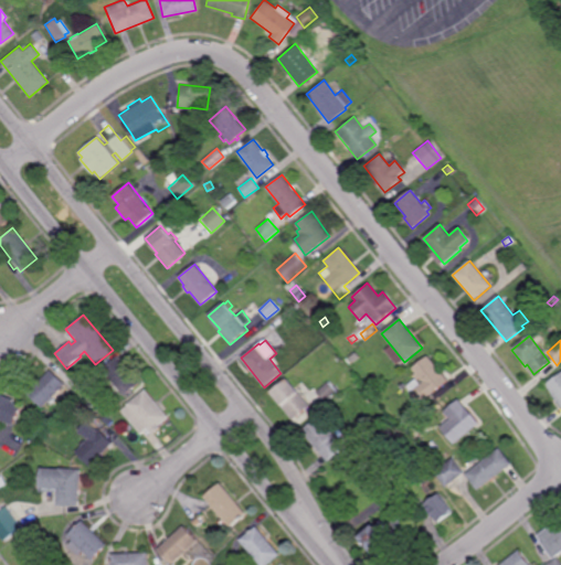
[(415,404),(408,393),(410,392),(405,386),(414,380),(411,376),(414,373),(411,369),(427,355),(446,381),(415,404)]
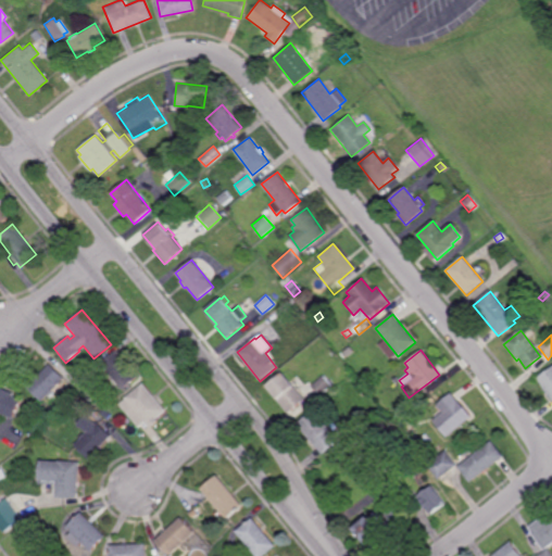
[(138,378),(122,392),(115,384),(110,388),(103,380),(109,376),(104,369),(103,370),(98,365),(115,351),(138,378)]
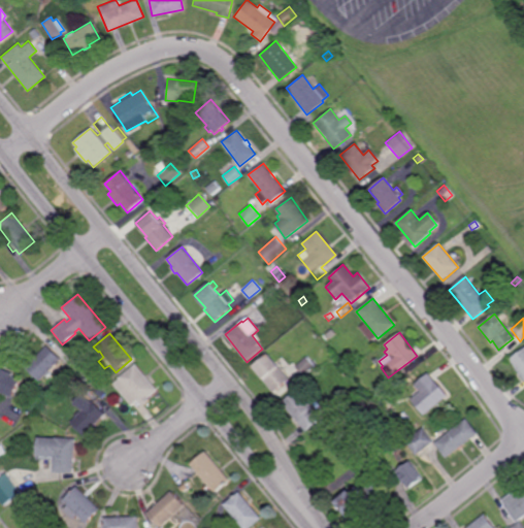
[(38,382),(25,368),(46,347),(60,360),(38,382)]
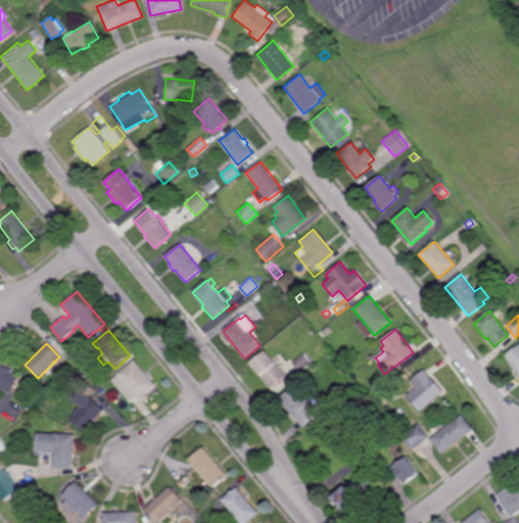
[(518,381),(502,355),(518,343),(518,381)]
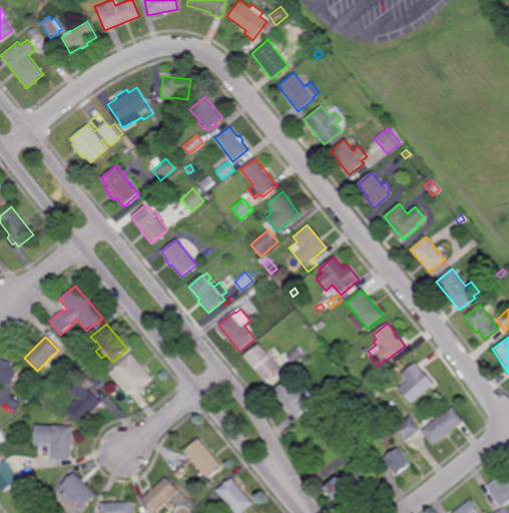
[(265,382),(245,357),(263,344),(281,369),(265,382)]
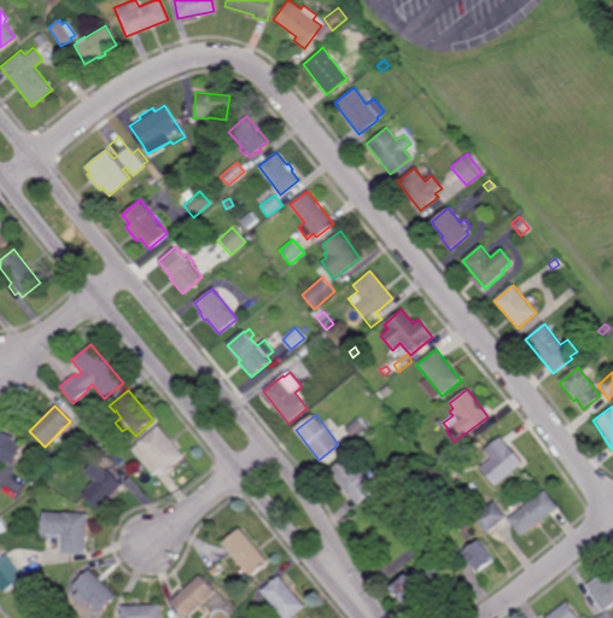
[(352,441),(344,430),(356,419),(366,430),(352,441)]
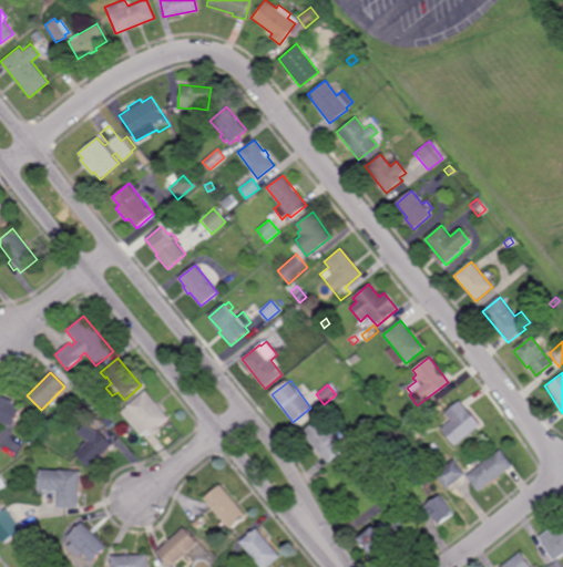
[(145,442),(141,435),(140,436),(120,412),(126,406),(125,406),(144,391),(167,419),(157,428),(160,430),(145,442)]
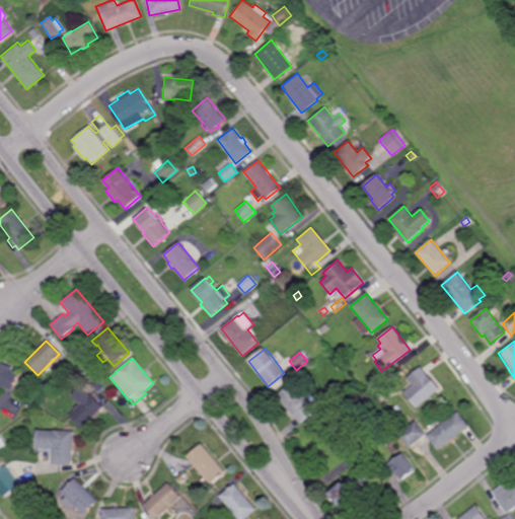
[(62,369),(59,363),(65,359),(69,365),(62,369)]
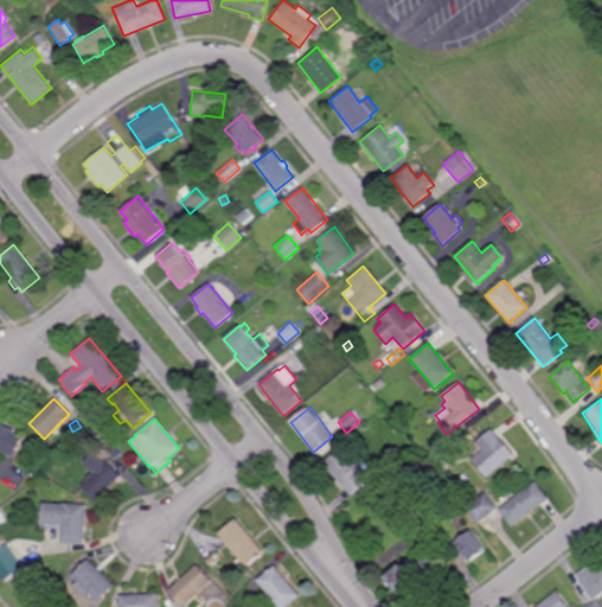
[(0,423),(14,429),(13,433),(23,438),(13,458),(0,452),(0,423)]
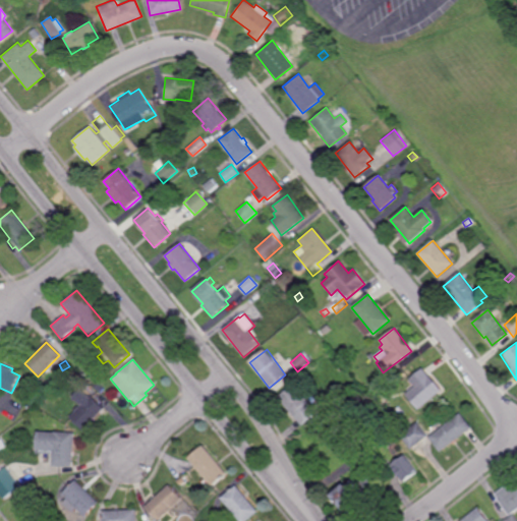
[(415,410),(403,395),(413,388),(407,380),(422,368),(440,392),(415,410)]
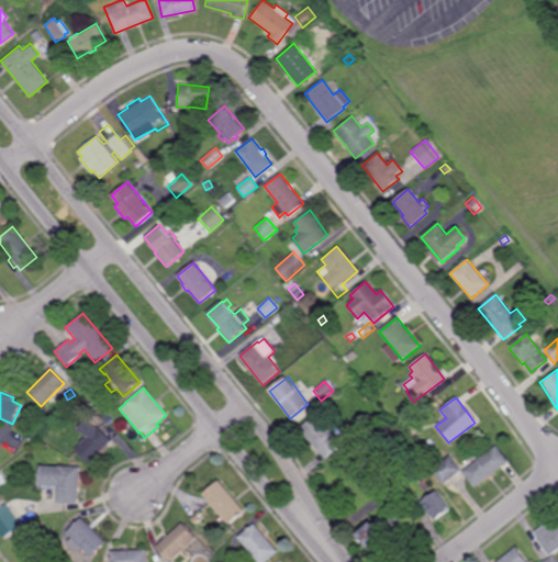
[(411,417),(404,413),(409,408),(414,413),(411,417)]
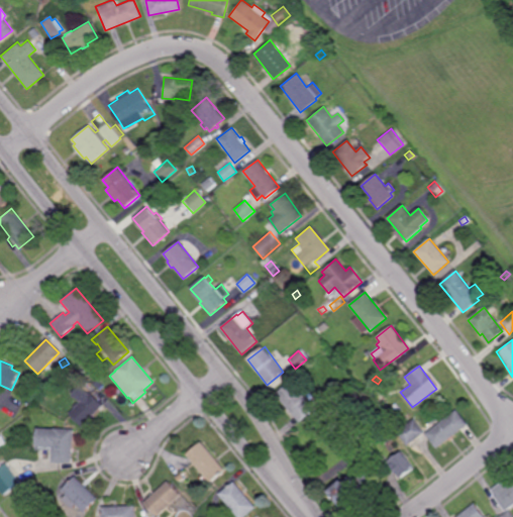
[(297,421),(276,394),(291,382),(312,410),(297,421)]
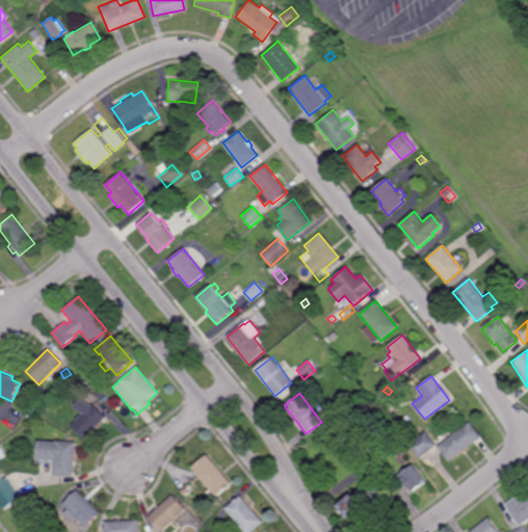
[(83,441),(69,427),(91,403),(105,417),(83,441)]
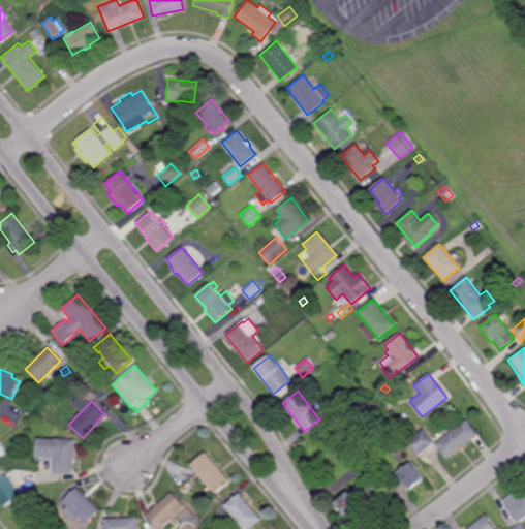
[(322,412),(319,409),(325,404),(328,407),(322,412)]
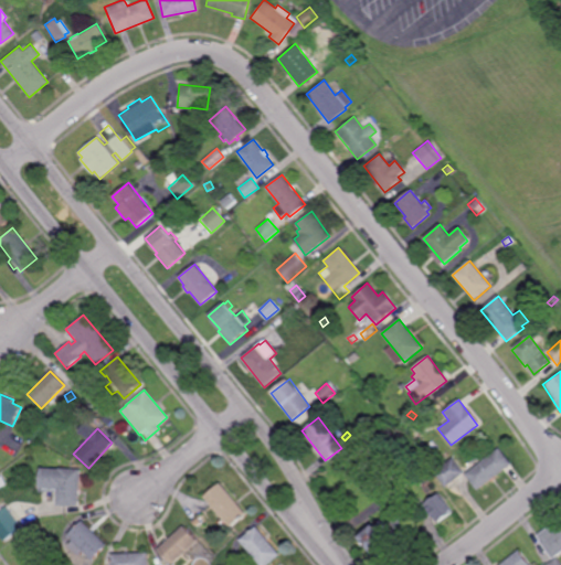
[(475,492),(462,475),(443,489),(431,473),(451,458),(463,473),(496,448),(509,466),(475,492)]
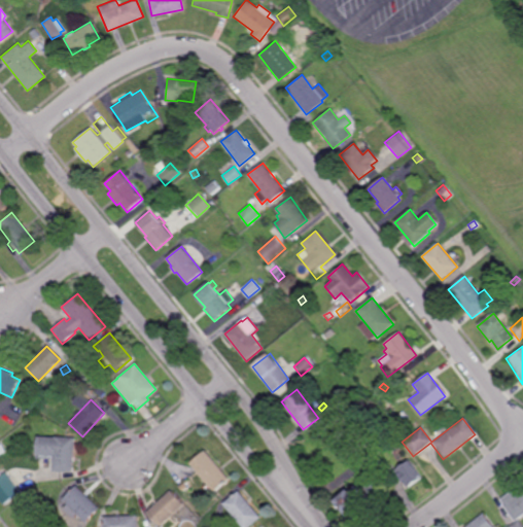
[(72,473),(51,472),(53,457),(36,456),(36,436),(74,438),(72,473)]
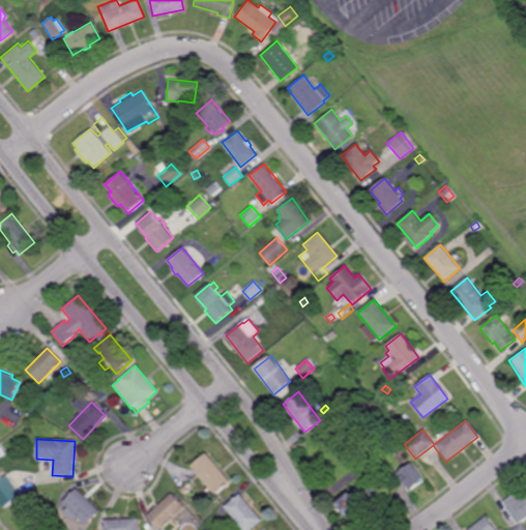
[(214,495),(191,466),(205,453),(229,481),(214,495)]
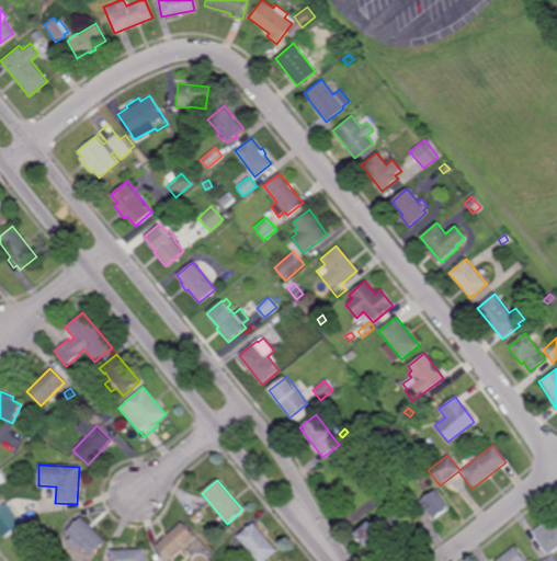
[(431,519),(446,508),(433,490),(418,501),(431,519)]
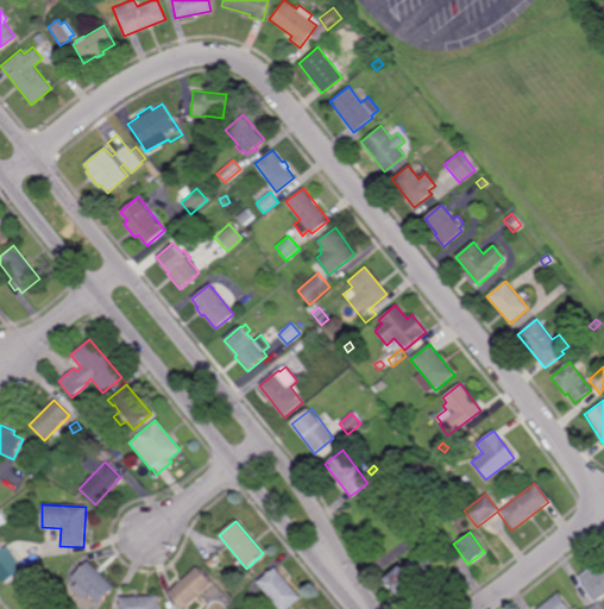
[(20,571),(6,547),(0,550),(0,582),(20,571)]
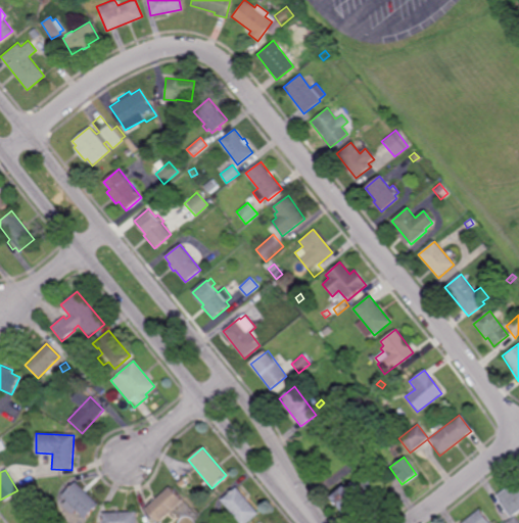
[(363,492),(365,494),(352,505),(357,510),(369,500),(376,508),(365,518),(360,512),(349,521),(332,501),(344,488),(347,491),(355,484),(357,487),(368,478),(373,484),(363,492)]
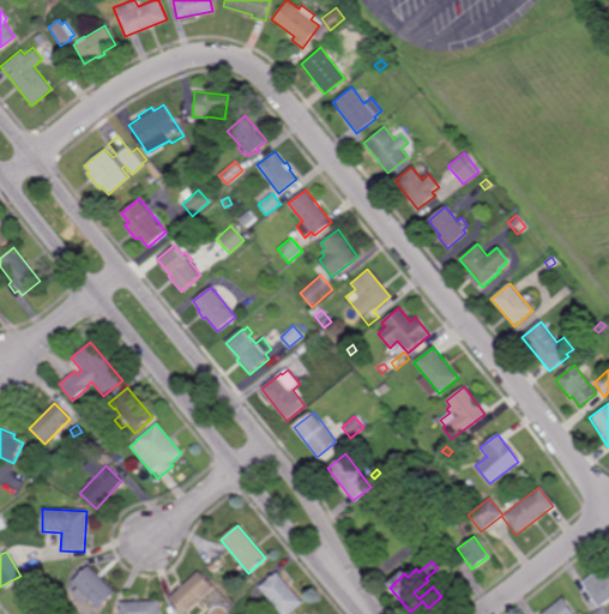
[(100,611),(72,584),(89,566),(116,594),(100,611)]
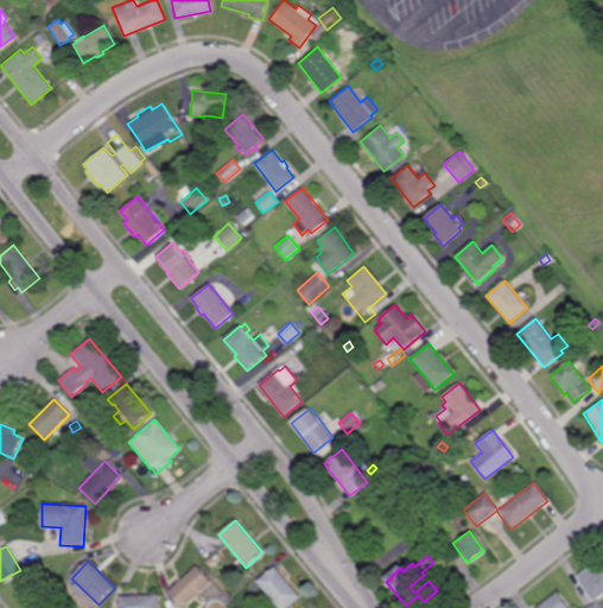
[(602,601),(601,597),(596,601),(601,607),(585,607),(592,603),(575,578),(590,568),(594,571),(602,564),(602,601)]
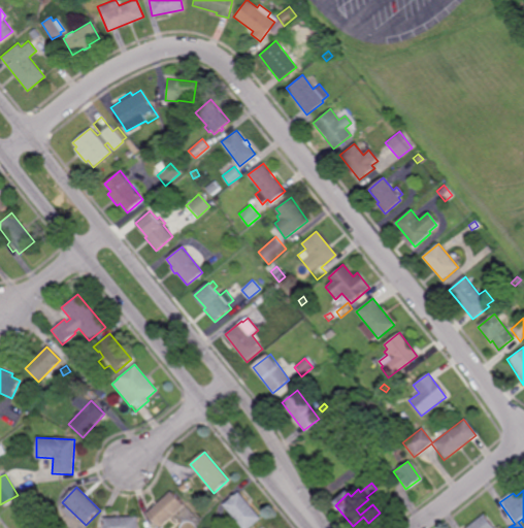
[(178,521),(173,525),(169,520),(161,527),(159,527),(146,515),(170,492),(184,506),(173,516),(178,521)]
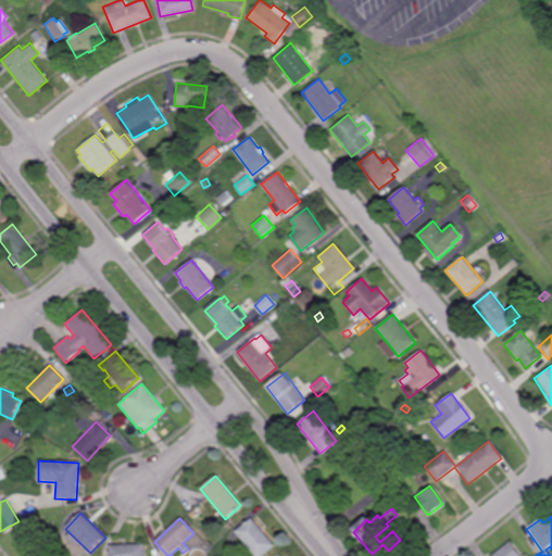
[(262,555),(255,555),(236,532),(251,519),(274,546),(262,555)]
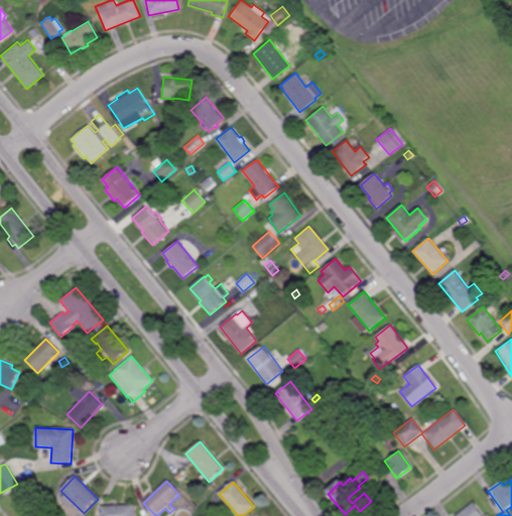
[(455,515),(471,503),(482,515),(455,515)]
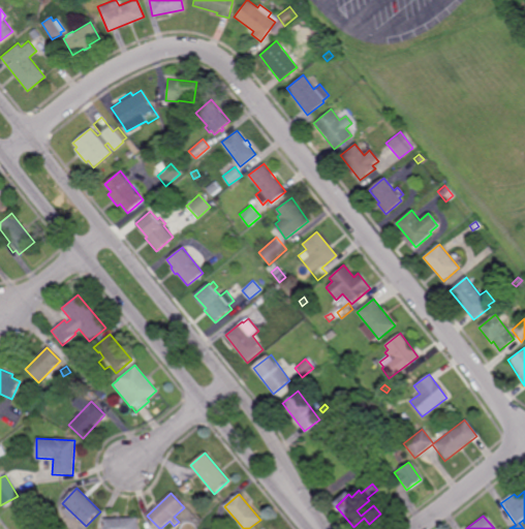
[(139,528),(104,528),(104,520),(139,519),(139,528)]
